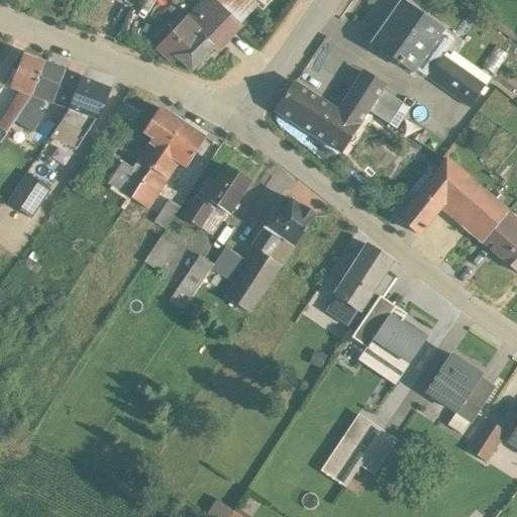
[(213,0),(201,0),(157,50),(170,63),(175,58),(190,72),(212,49),(214,50),(241,22),(213,0)]
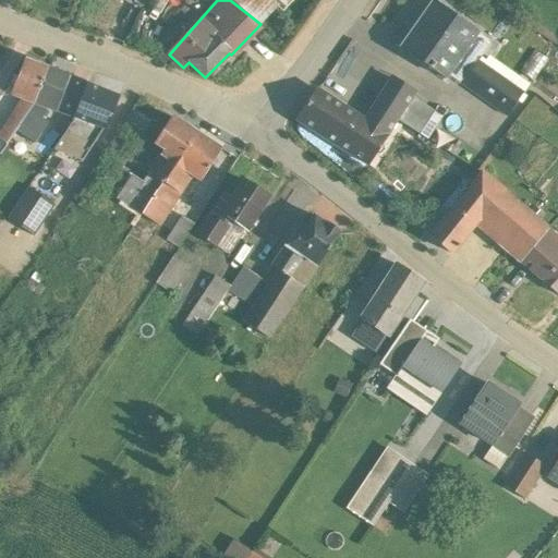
[(284,15),(295,0),(230,0),(261,24),(276,9),(284,15)]
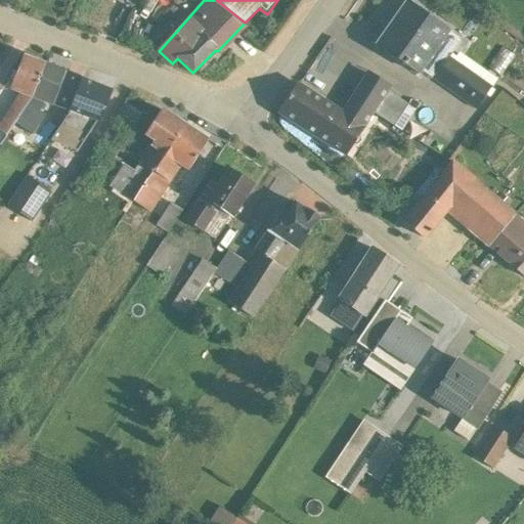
[(405,1),(375,45),(419,76),(420,73),(475,111),(484,96),(488,98),(493,91),(490,89),(496,80),(457,52),(454,57),(450,54),(460,40),(449,33),(449,32),(405,1)]
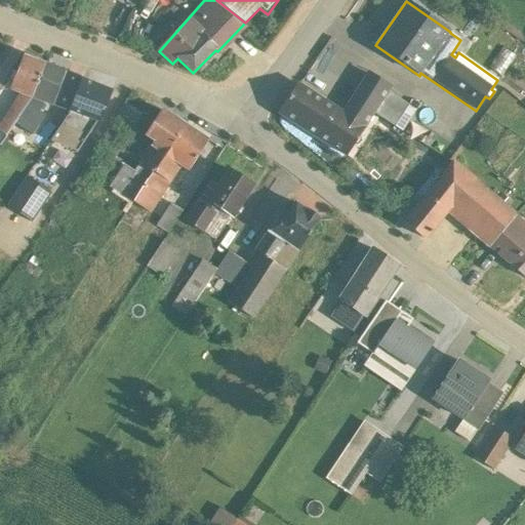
[(31,99),(44,66),(23,57),(9,89),(18,93),(0,121),(0,133),(6,137),(14,124),(31,99)]
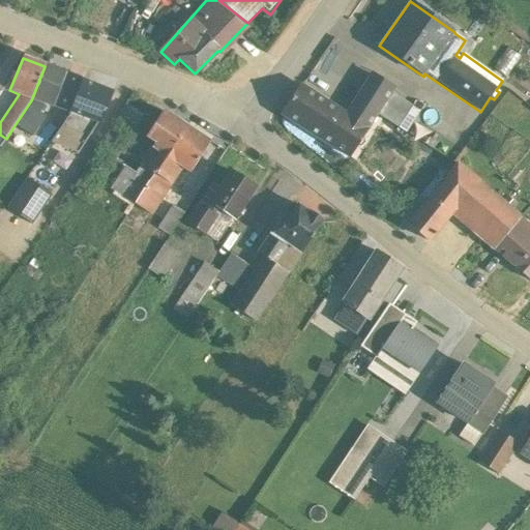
[(15,125),(31,137),(46,116),(39,112),(45,104),(70,114),(81,81),(45,66),(31,100),(15,125)]
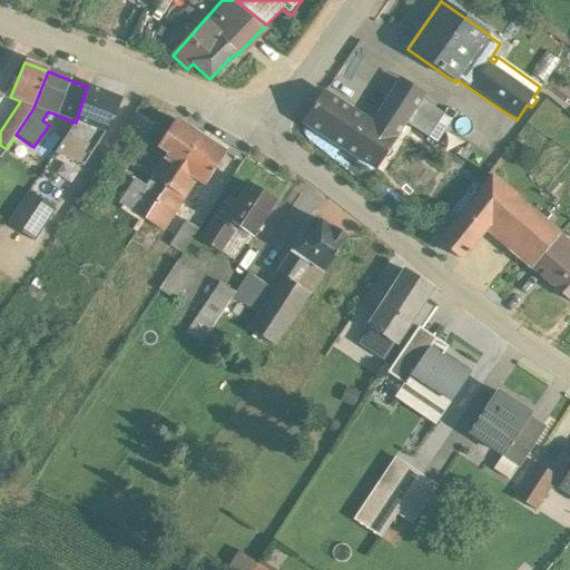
[(374,168),(423,95),(399,79),(370,123),(323,94),(303,123),(374,168)]
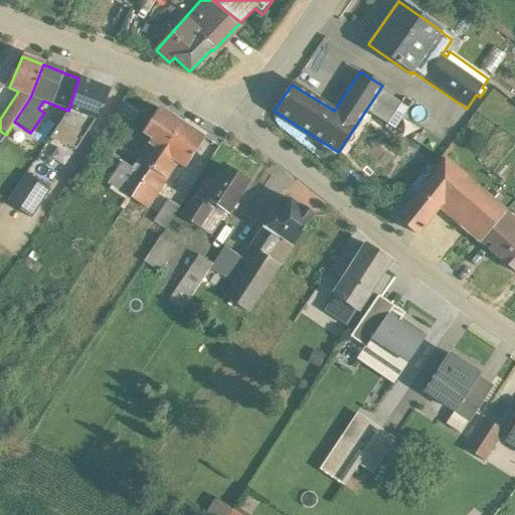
[(68,111),(49,139),(75,148),(96,121),(97,121),(109,90),(78,78),(68,111)]
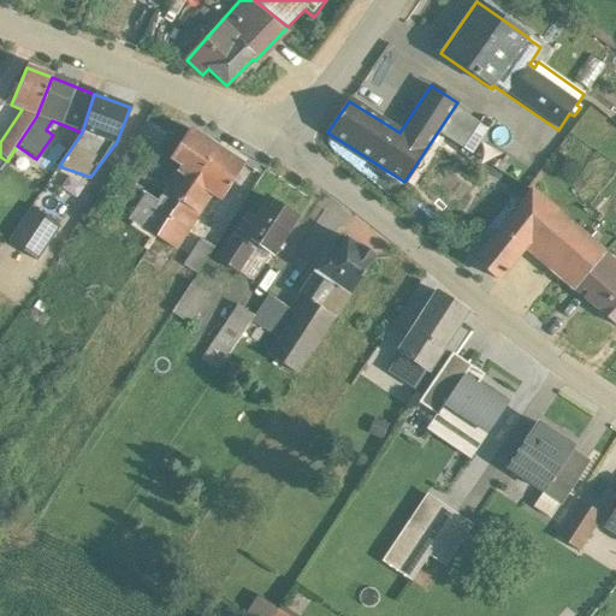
[(462,149),(478,125),(452,108),(437,134),(462,149)]
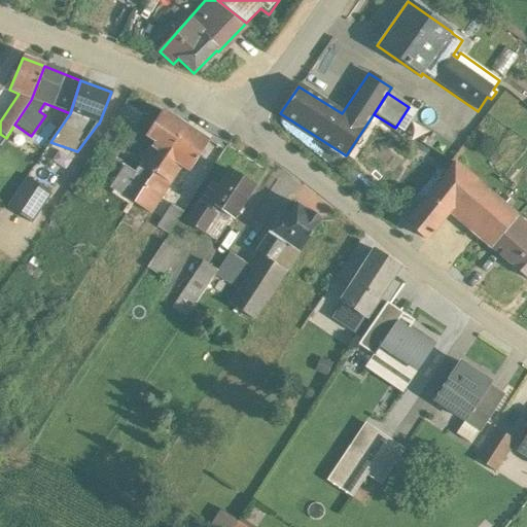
[(142,114),(125,103),(115,117),(133,129),(142,114)]
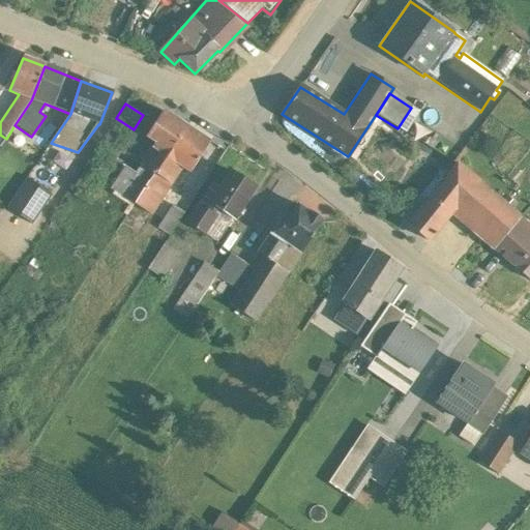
[(134,205),(184,125),(164,112),(145,138),(153,144),(151,147),(149,146),(149,147),(138,164),(140,165),(135,173),(123,167),(109,188),(134,205)]
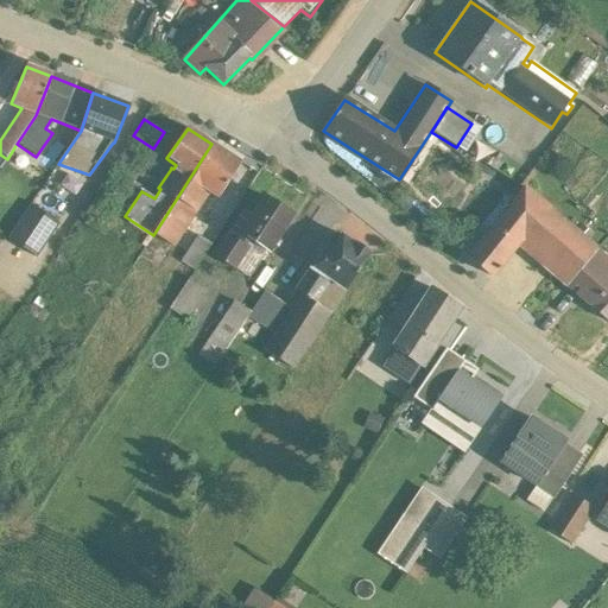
[(217,200),(239,163),(211,144),(153,235),(172,247),(208,194),(217,200)]
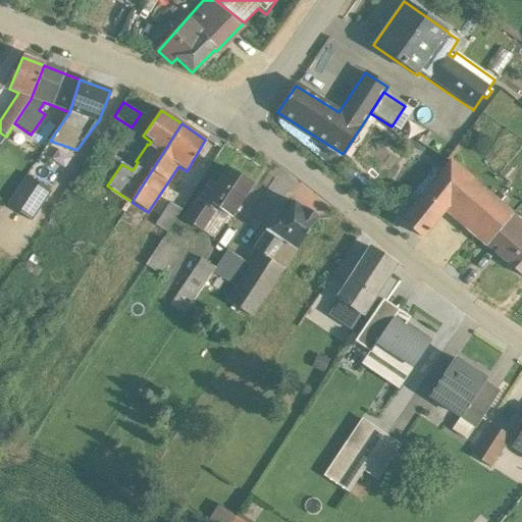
[(484,247),(512,213),(450,159),(399,221),(422,240),(445,214),(484,247)]
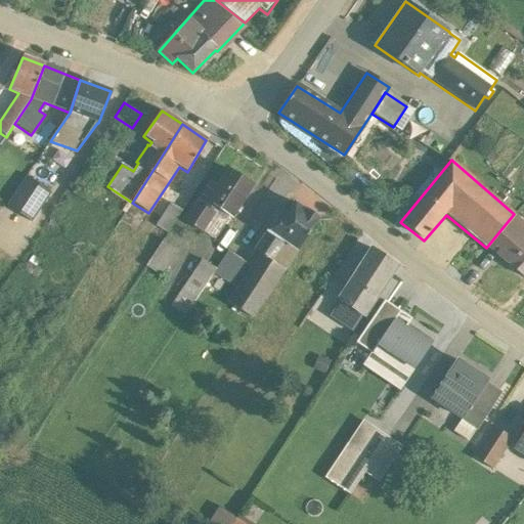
[(182,220),(202,233),(203,232),(214,239),(228,217),(232,219),(254,186),(227,168),(215,185),(209,181),(182,220)]
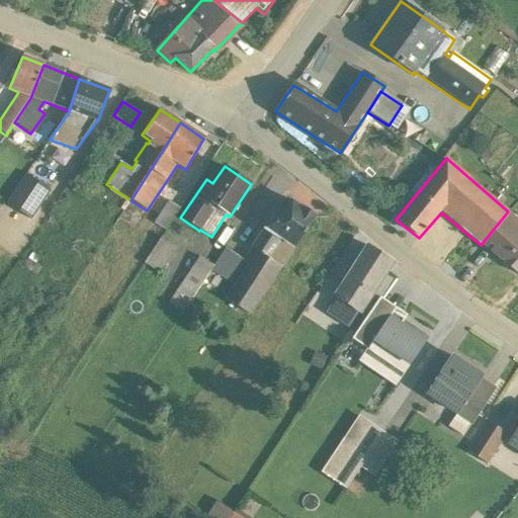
[(249,316),(317,218),(290,198),(280,212),(275,209),(249,247),(255,251),(247,261),(225,248),(212,266),(202,280),(218,289),(225,279),(233,284),(224,298),(249,316)]
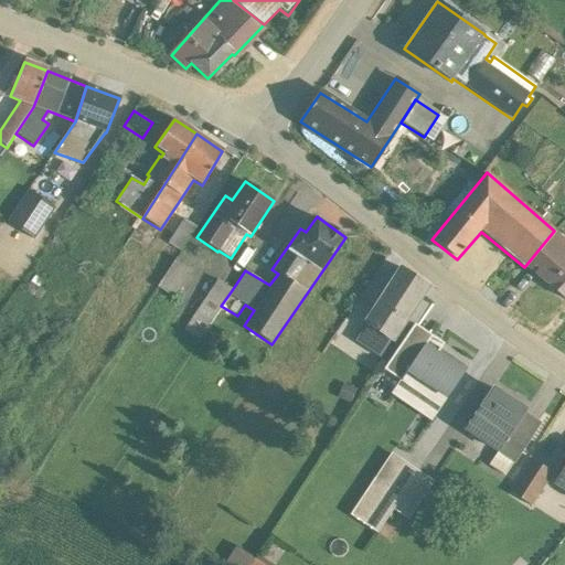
[(182,220),(167,243),(180,251),(194,227),(182,220)]
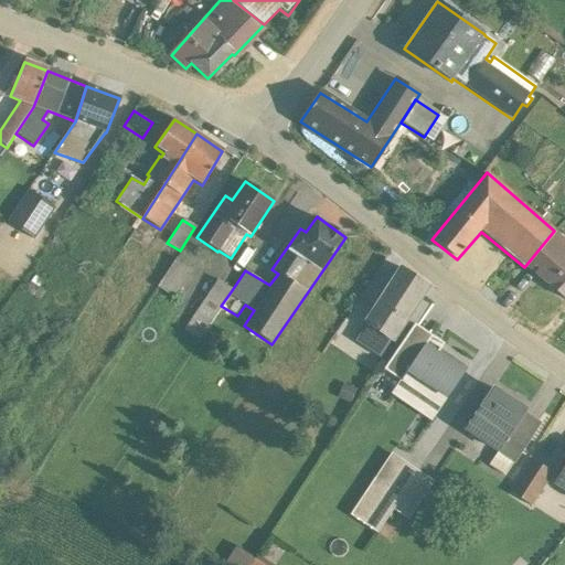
[(564,297),(564,241),(554,231),(524,267),(564,299),(564,297)]
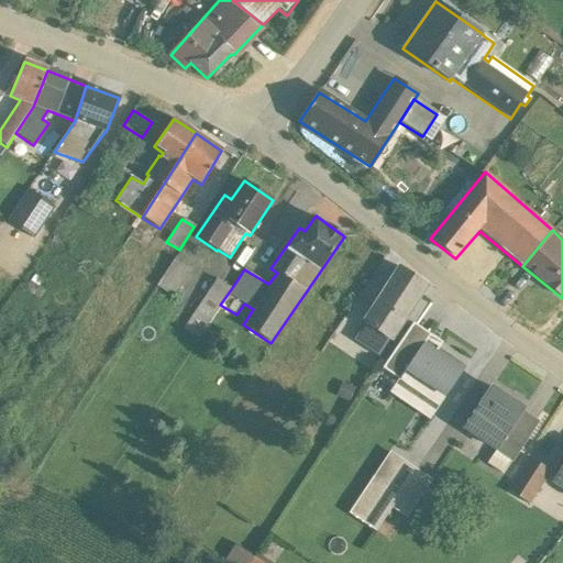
[(174,258),(155,286),(172,296),(190,268),(174,258)]
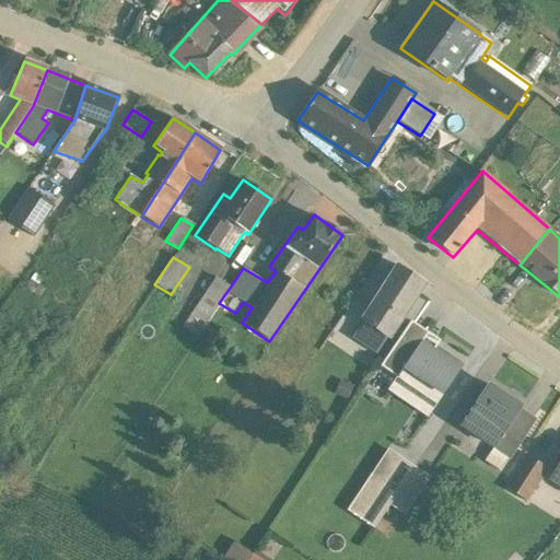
[(386,338),(387,338),(422,283),(396,266),(360,321),(362,322),(350,339),(375,356),(386,338)]
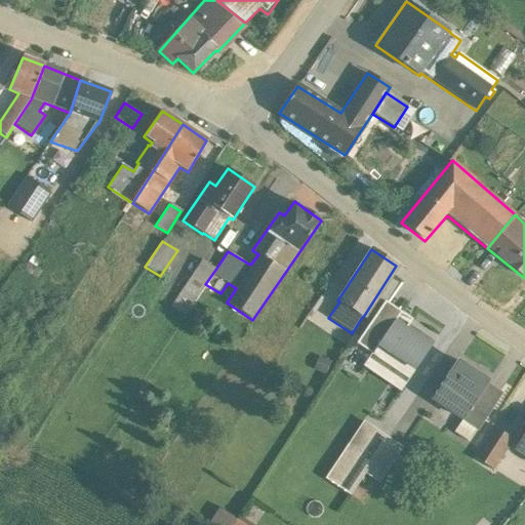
[(205,284),(215,270),(200,260),(169,307),(184,317),(205,284)]
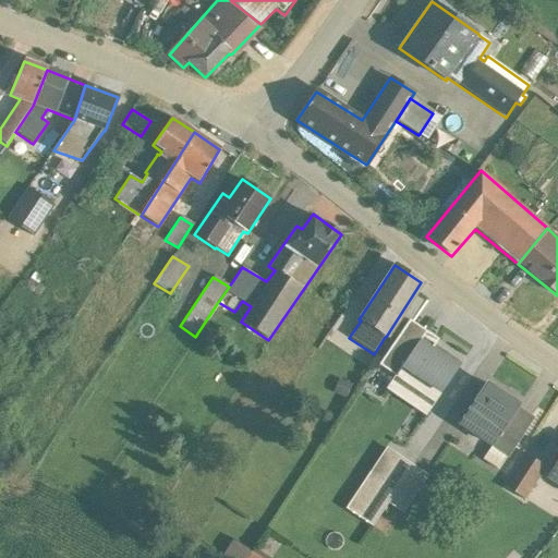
[(429,332),(407,317),(374,365),(393,378),(386,389),(426,416),(443,391),(445,392),(464,363),(426,338),(429,332)]
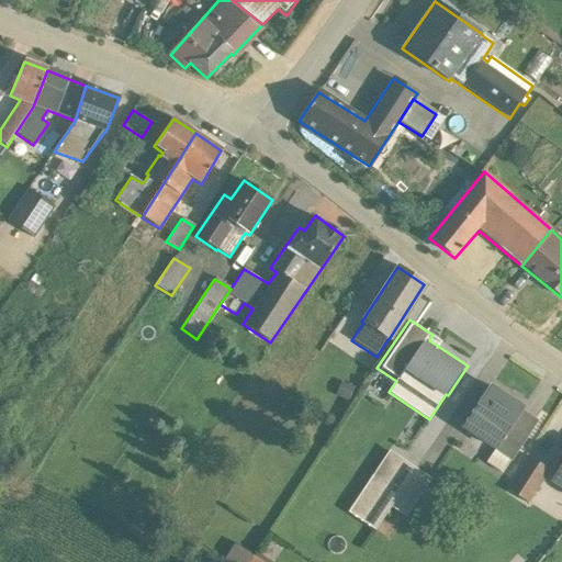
[(341,383),(335,396),(347,402),(353,388),(341,383)]
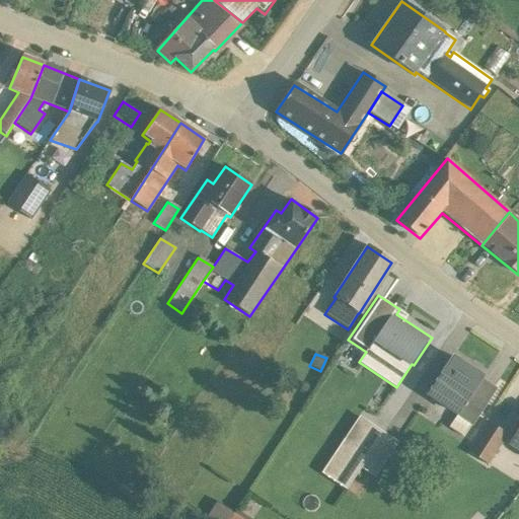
[(448,428),(461,436),(468,425),(471,426),(496,389),(483,379),(485,376),(452,355),(425,395),(455,416),(448,428)]
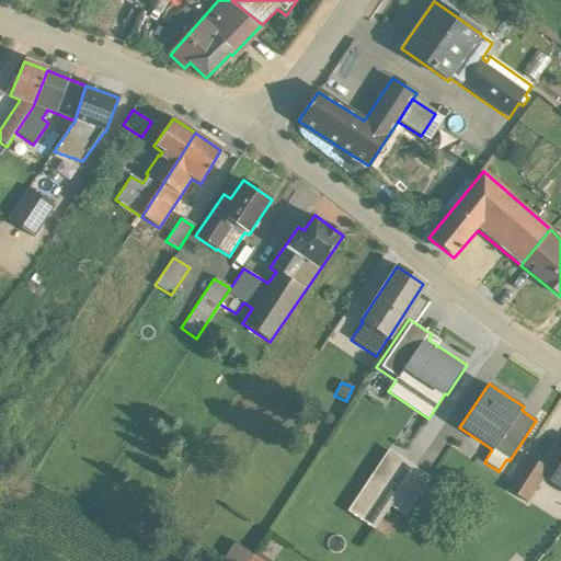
[(413,468),(388,450),(347,512),(373,529),(413,468)]
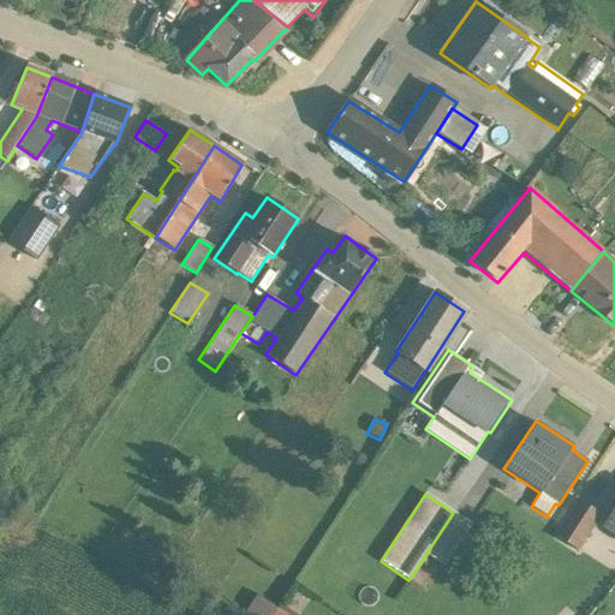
[(601,515),(577,500),(553,535),(577,550),(601,515)]
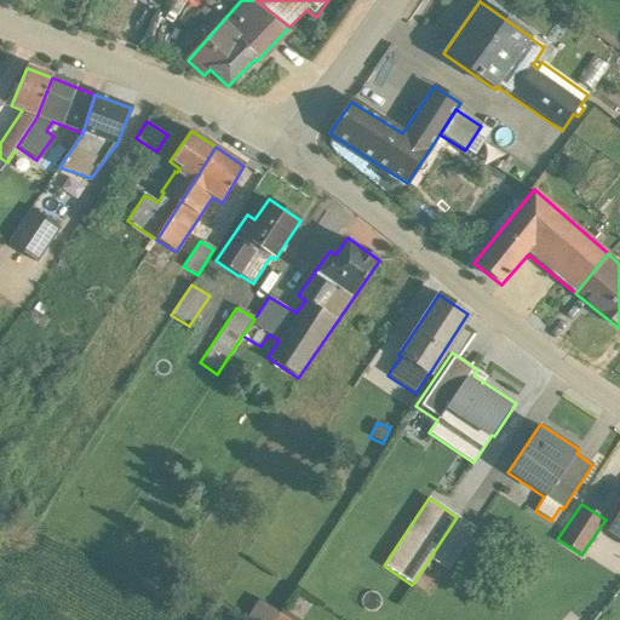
[(619,510),(606,532),(619,540),(619,510)]
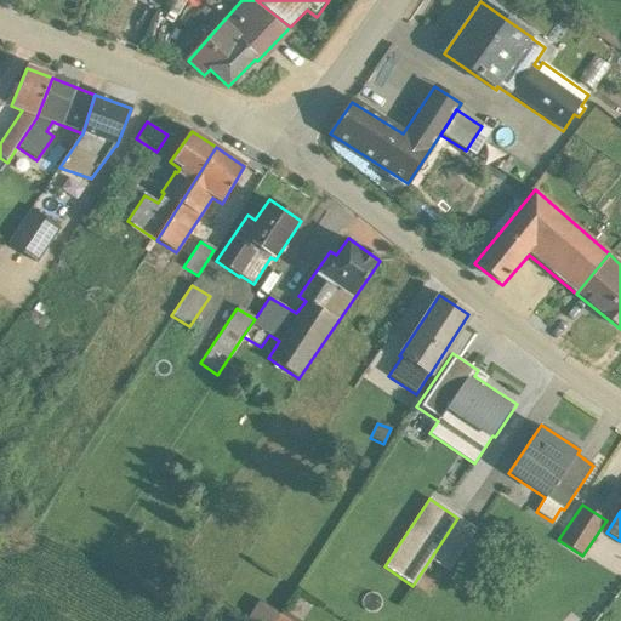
[(476,530),(457,518),(429,562),(446,573),(476,530)]
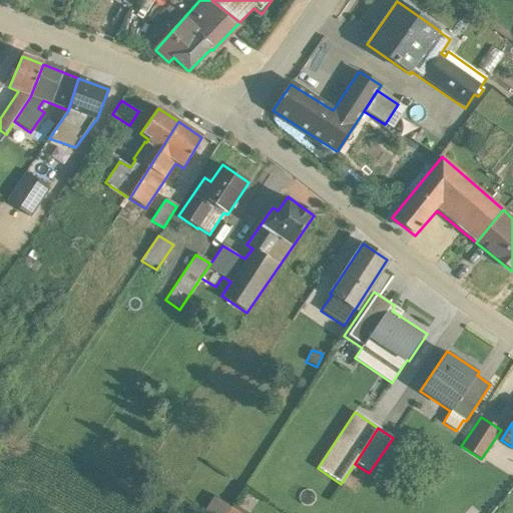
[(205,512),(245,512),(217,495),(205,512)]
